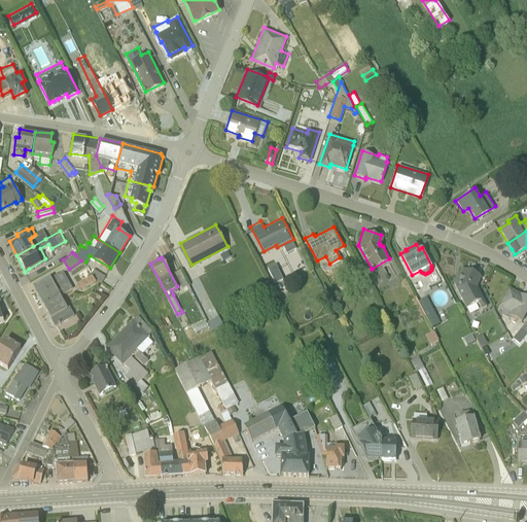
[(46,270),(49,275),(65,267),(61,261),(46,270)]
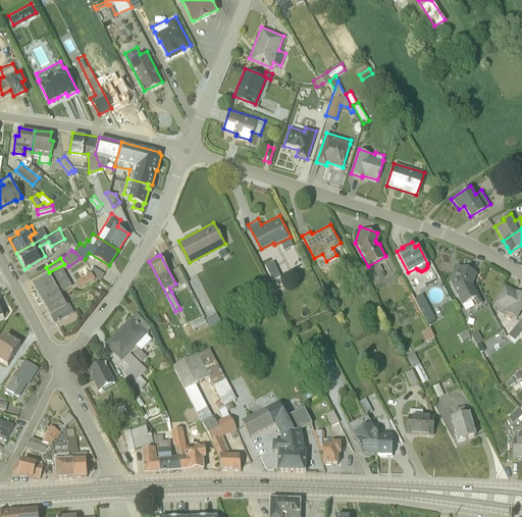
[(278,266),(271,259),(265,265),(271,272),(278,266)]
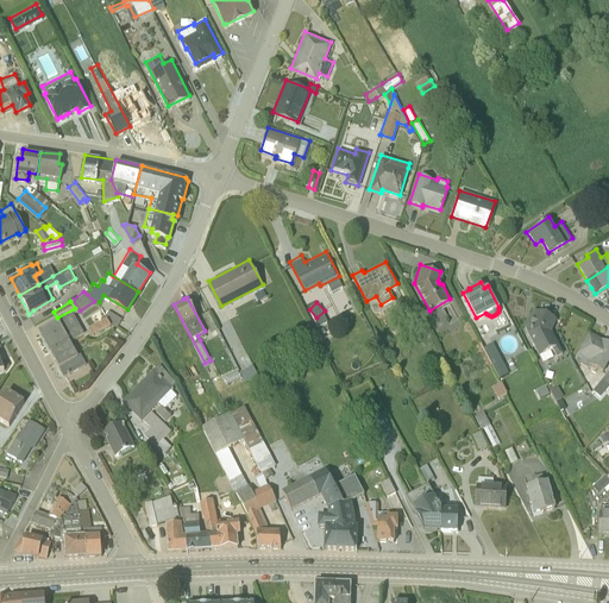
[(108,308),(104,315),(106,318),(106,316),(111,322),(112,321),(117,324),(121,316),(108,308)]
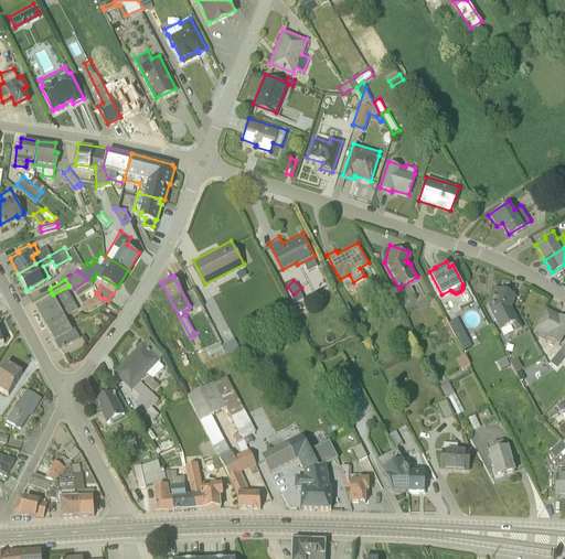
[(193,286),(185,289),(195,307),(196,305),(199,310),(204,307),(193,286)]
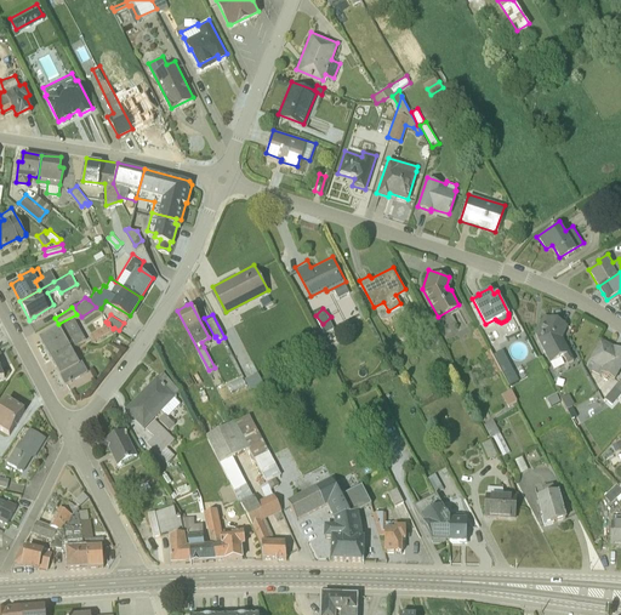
[(567,363),(574,359),(563,336),(568,324),(547,315),(541,328),(536,325),(534,331),(550,362),(563,356),(567,363)]
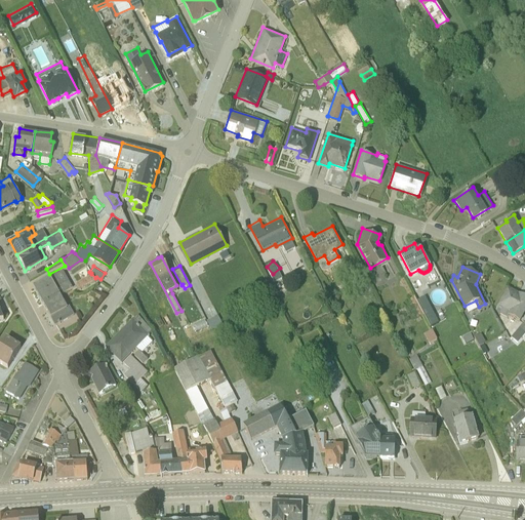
[(63,268),(34,283),(43,300),(72,284),(63,268)]
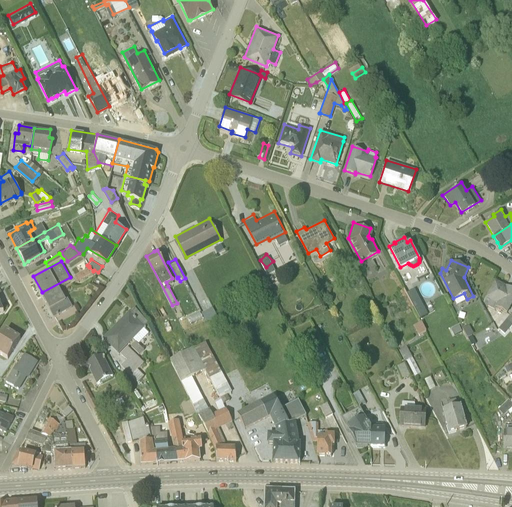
[(74,275),(77,280),(93,271),(89,266),(89,267),(74,275)]
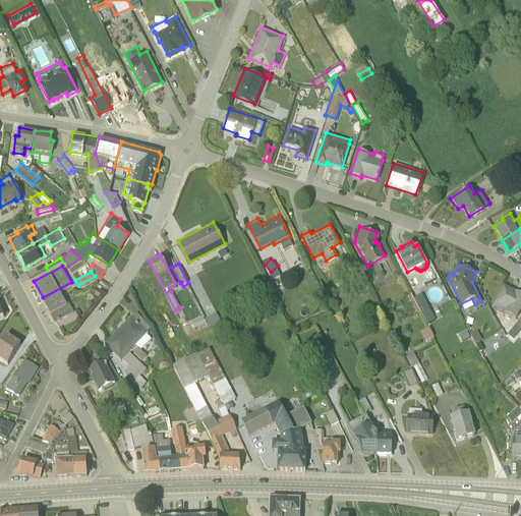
[(516,318),(520,307),(520,293),(519,292),(503,283),(493,301),(498,304),(495,309),(503,313),(505,311),(516,318)]
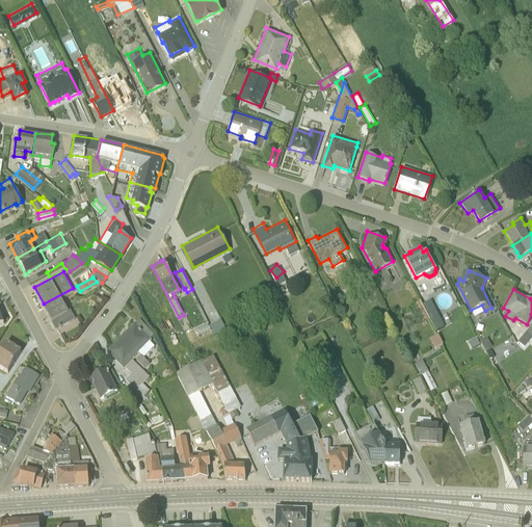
[(56,325),(75,315),(70,307),(67,308),(60,295),(44,304),(56,325)]
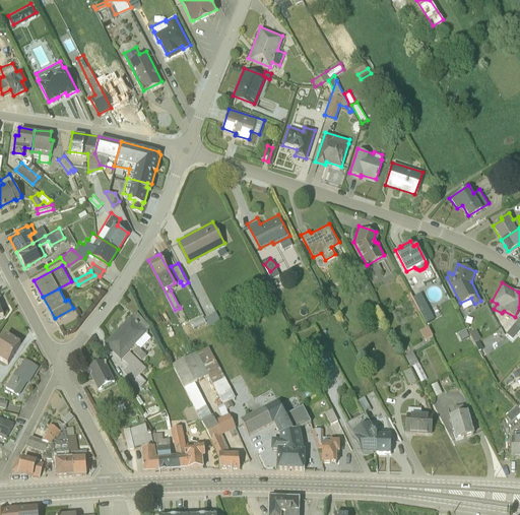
[(423,292),(415,295),(419,306),(428,302),(423,292)]
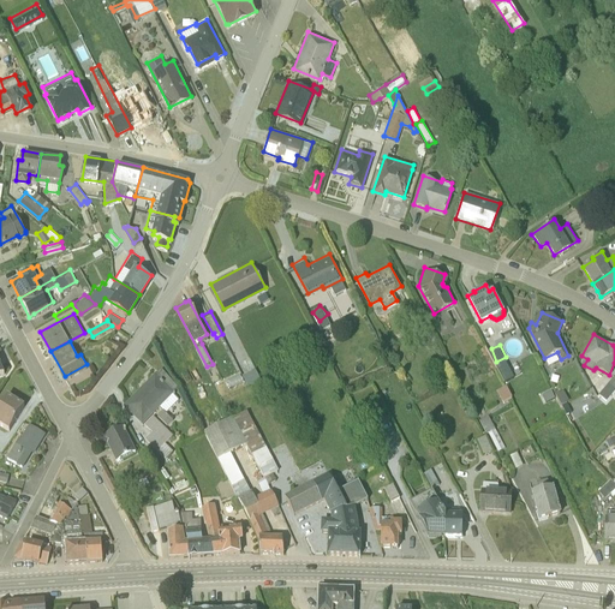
[(173,388),(178,386),(161,366),(145,382),(147,384),(126,405),(143,422),(159,405),(162,407),(156,413),(166,423),(172,417),(166,411),(178,398),(173,392),(174,389),(173,388)]
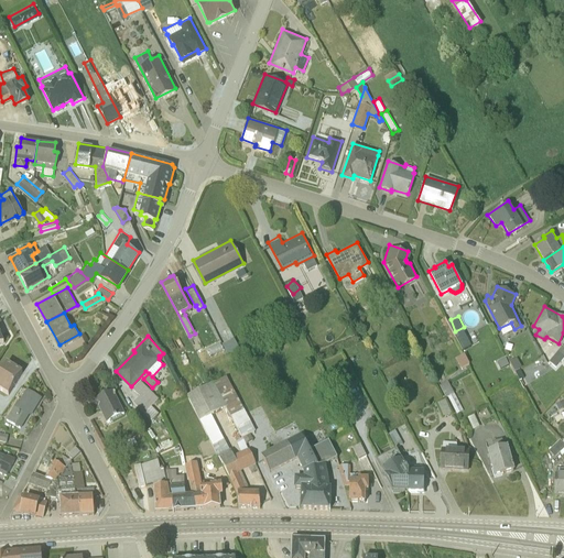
[(232,336),(221,341),(227,351),(238,347),(232,336)]
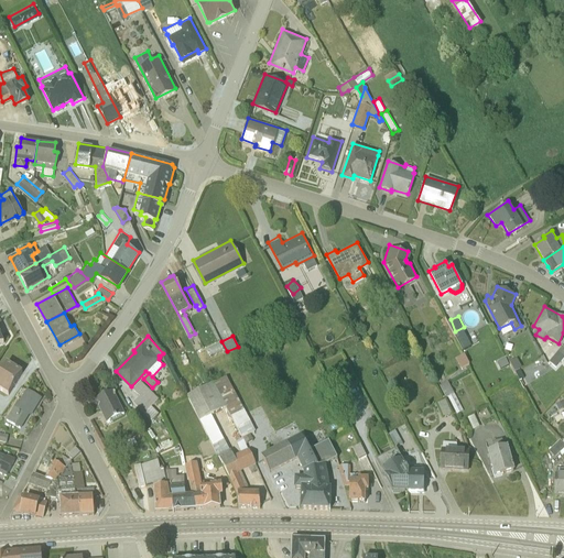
[(563,356),(563,346),(562,345),(549,361),(555,365),(563,356)]
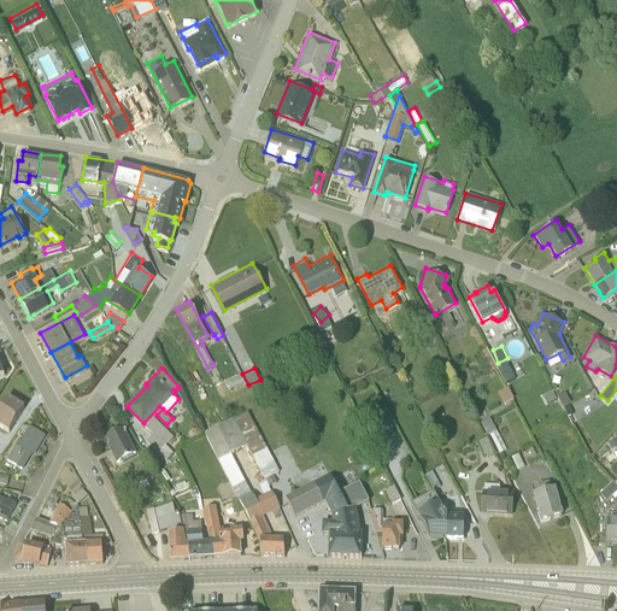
[(510,386),(500,388),(505,400),(515,397),(510,386)]
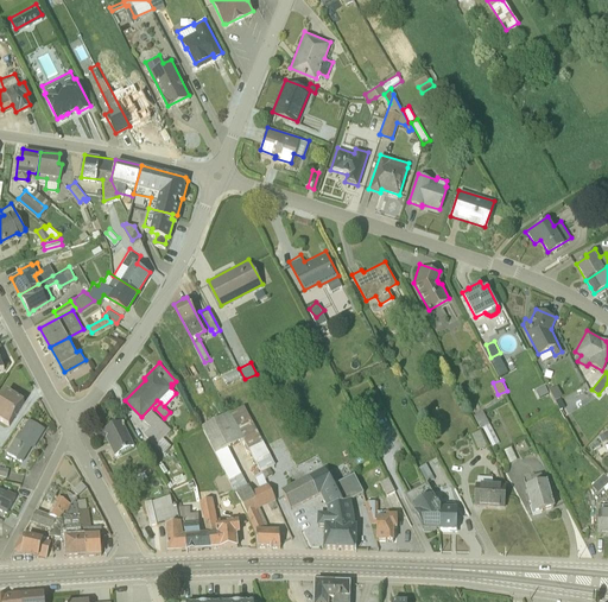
[(24,398),(7,388),(0,398),(0,417),(8,423),(24,398)]
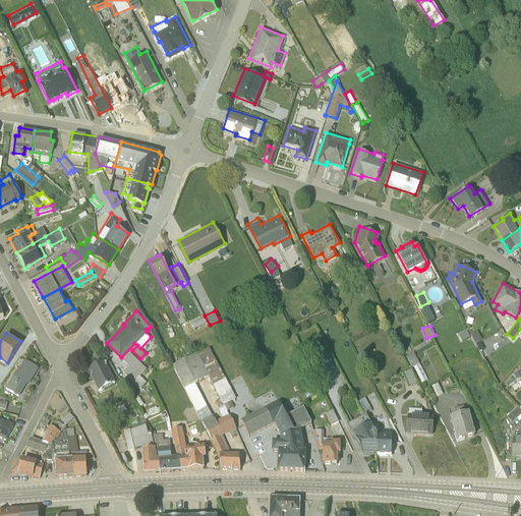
[(225,403),(228,409),(234,405),(231,400),(236,397),(209,347),(197,353),(209,376),(225,403)]
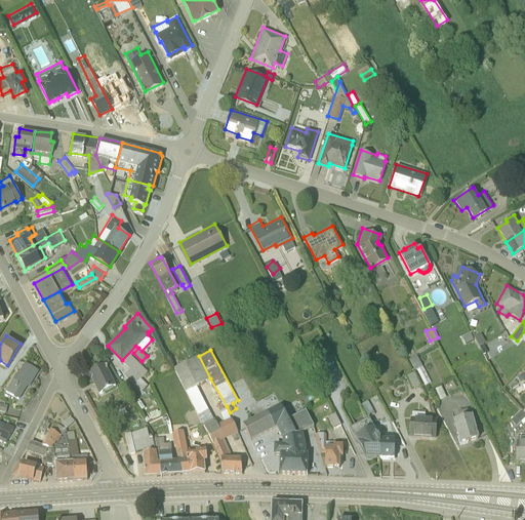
[(313,350),(307,353),(312,362),(318,359),(313,350)]
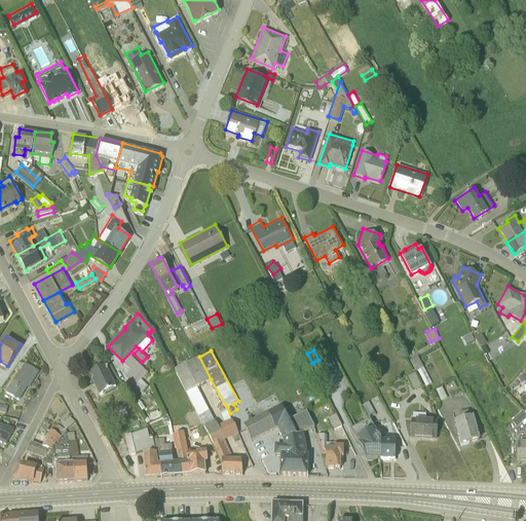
[(147,371),(130,354),(123,362),(129,368),(124,373),(135,383),(147,371)]
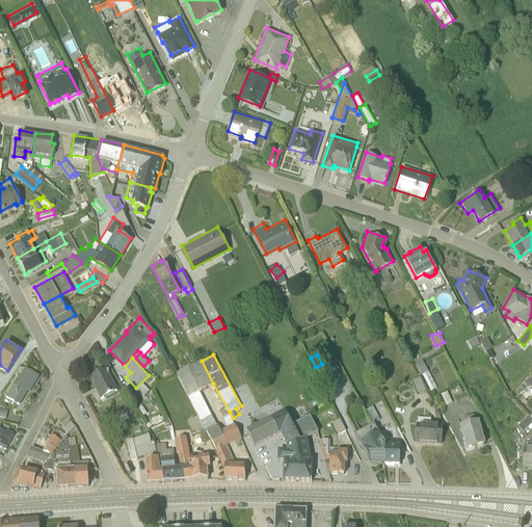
[(217,423),(216,423),(200,391),(213,384),(202,361),(177,372),(210,437),(222,465),(224,465),(224,477),(225,477),(245,478),(245,477),(244,464),(244,463),(235,463),(228,444),(234,441),(237,445),(244,442),(233,418),(230,412),(222,415),(227,425),(220,428),(217,423)]
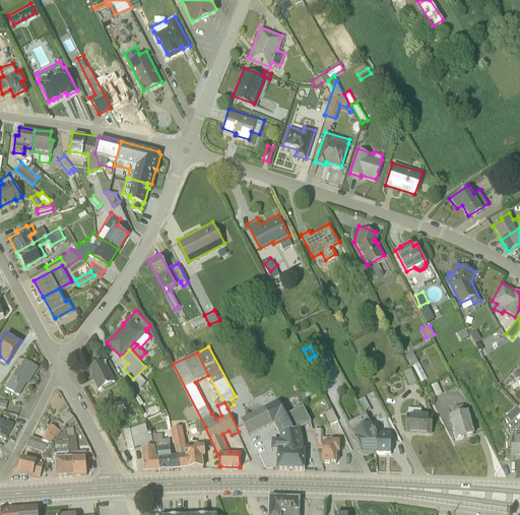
[(15,368),(5,385),(18,392),(28,376),(29,377),(38,365),(25,358),(18,370),(15,368)]
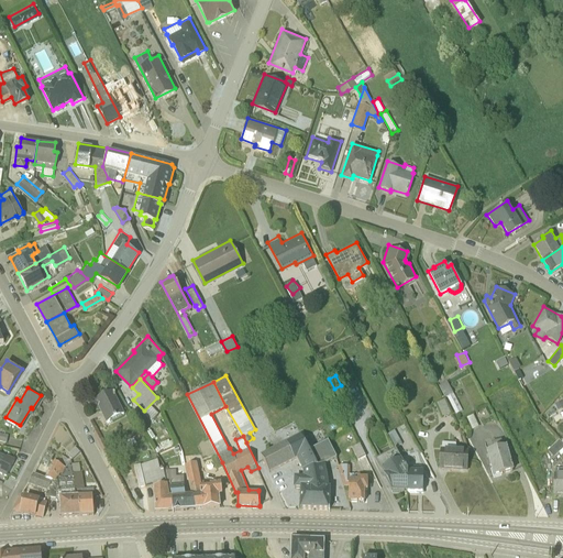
[(88,398),(94,409),(99,407),(106,420),(110,418),(110,419),(122,414),(121,413),(124,411),(112,387),(88,398)]
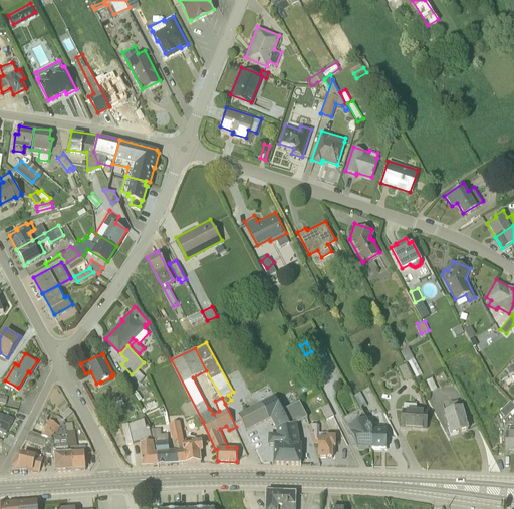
[(400,365),(406,376),(412,373),(407,362),(400,365)]
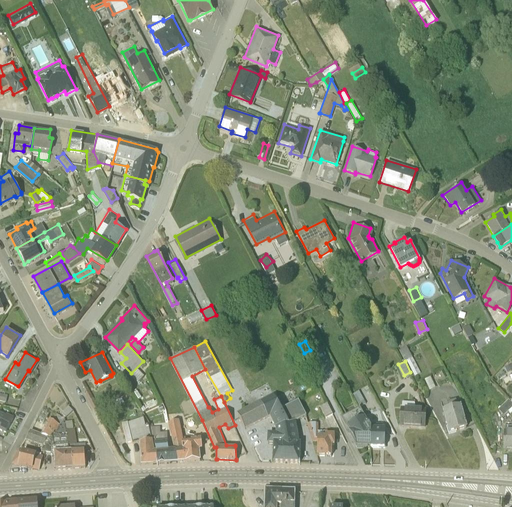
[(143,374),(137,367),(131,373),(137,380),(143,374)]
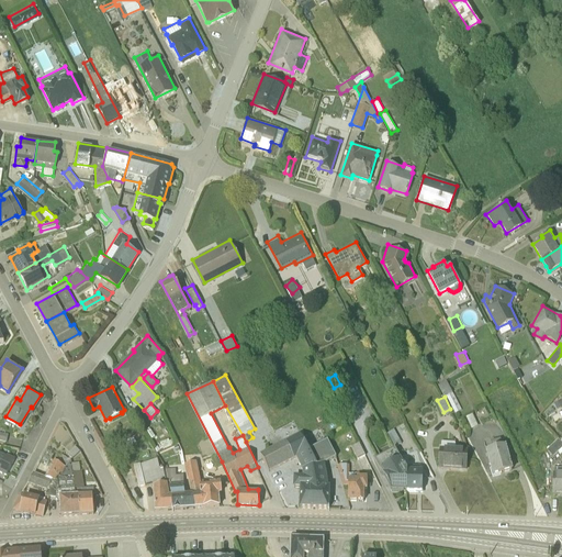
[(243,435),(225,405),(211,413),(228,447),(229,447),(233,453),(239,449),(235,438),(243,435)]
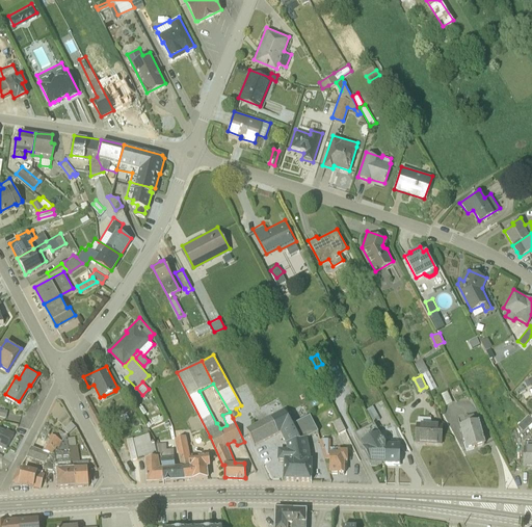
[(372,405),(367,409),(374,422),(379,418),(372,405)]
